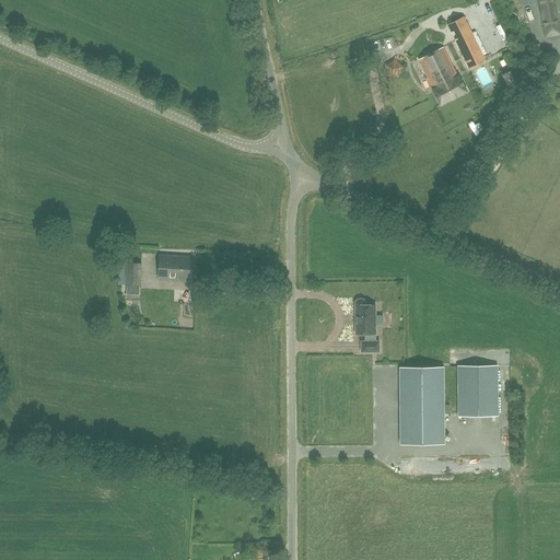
[(539,0),(547,36),(559,34),(559,30),(553,0),(539,0)]
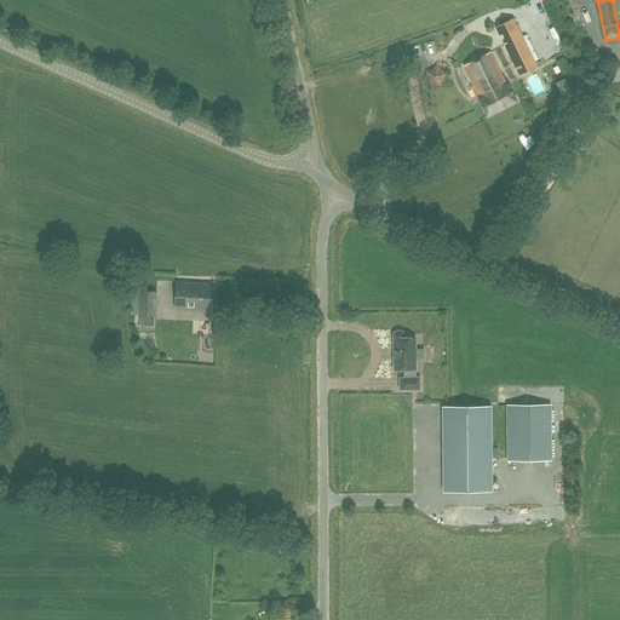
[(538,65),(514,19),(495,28),(500,36),(503,35),(506,42),(504,45),(520,75),(538,65)]
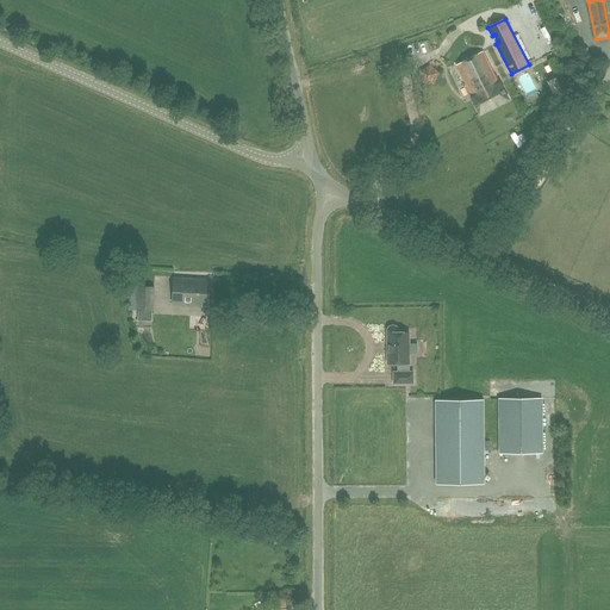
[(499,85),(483,51),(456,66),(473,98),(480,114),(509,100),(500,83),(499,85)]
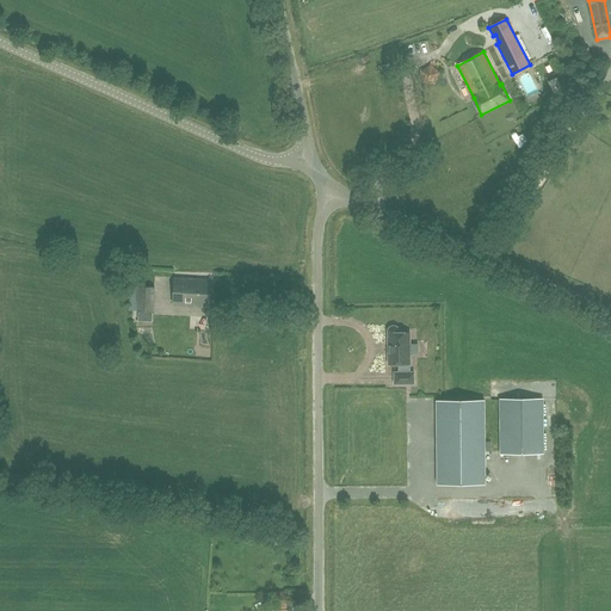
[(444,73),(434,75),(437,84),(445,81),(444,73)]
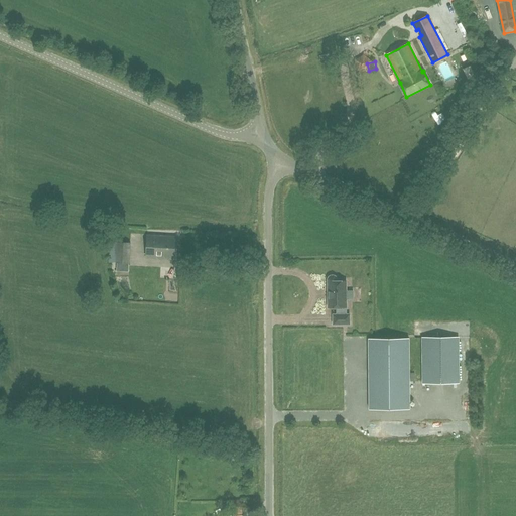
[(176,260),(177,237),(147,235),(146,258),(176,260)]
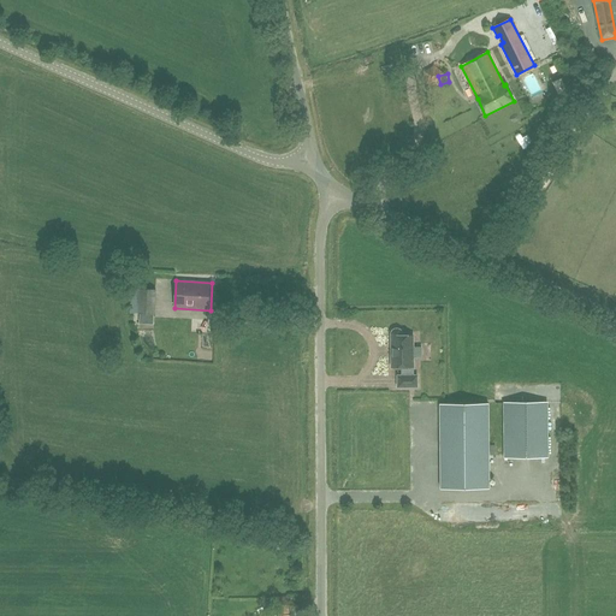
[(155,314),(157,290),(140,289),(138,313),(155,314)]
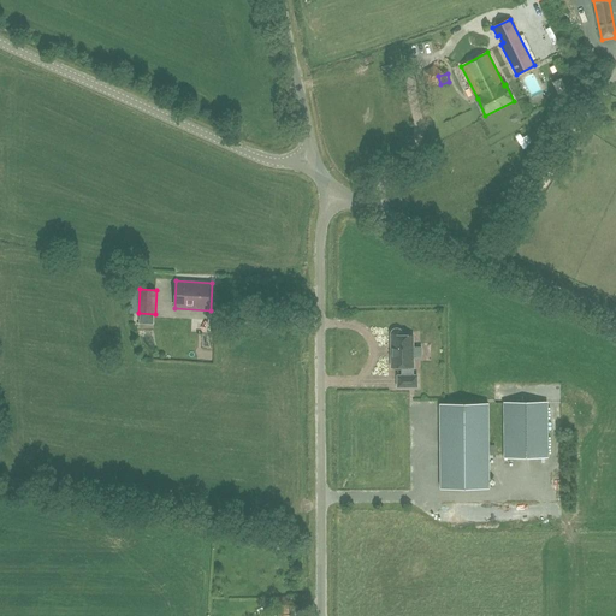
[(394,349),(394,355),(392,355),(392,356),(391,356),(391,357),(391,368),(402,367),(402,375),(397,377),(398,388),(418,388),(418,375),(413,375),(413,367),(413,357),(416,357),(416,348),(413,348),(413,336),(402,336),(402,333),(401,331),(398,330),(395,330),(392,331),(391,333),(391,347),(391,348),(392,348),(392,349),(394,349)]
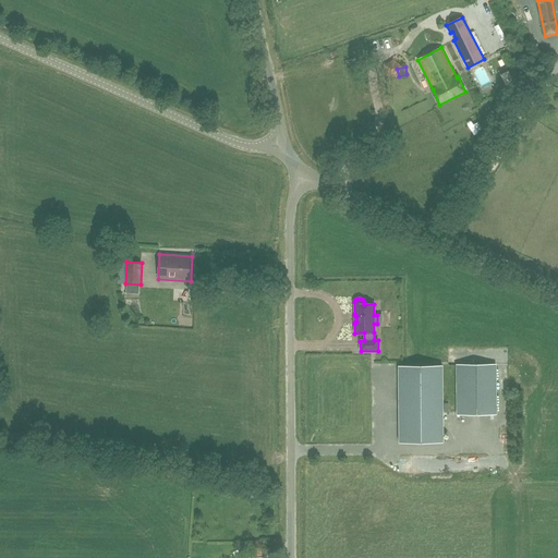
[(443,443),(443,365),(398,366),(399,444),(443,443)]
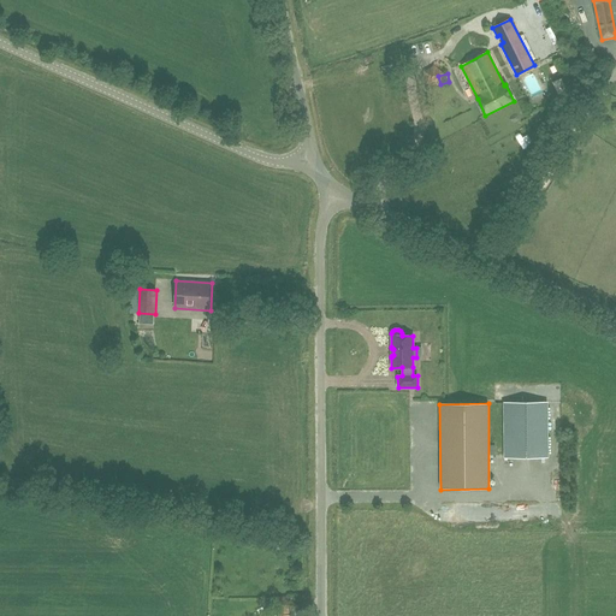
[(546,457),(546,403),(505,403),(505,457),(546,457)]
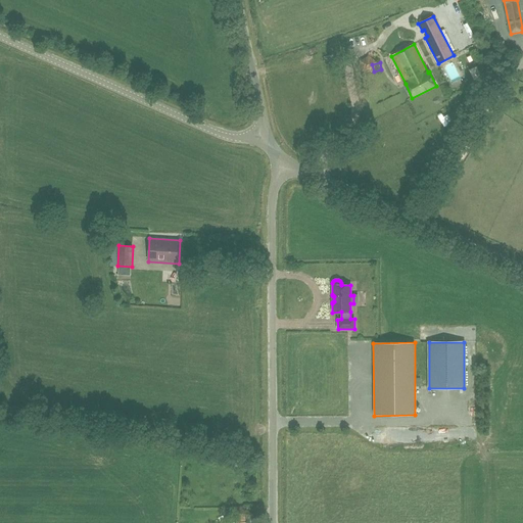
[(248,518),(248,509),(234,509),(234,518),(237,518),(237,522),(234,522),(247,522),(245,522),(245,518),(248,518)]
